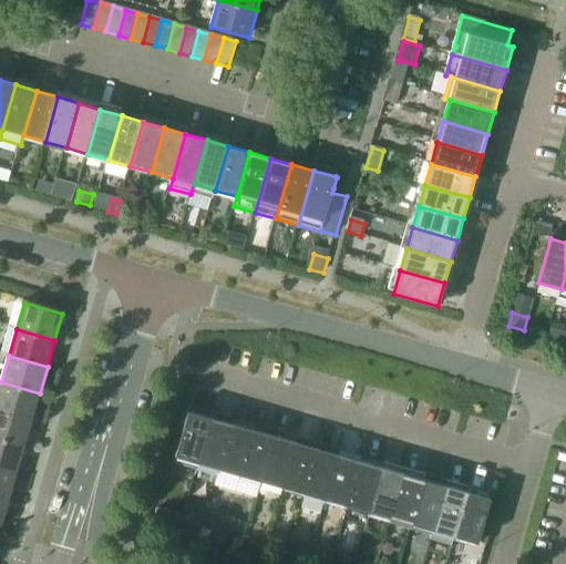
[(1,382),(0,386),(0,410),(32,420),(40,393),(1,382)]
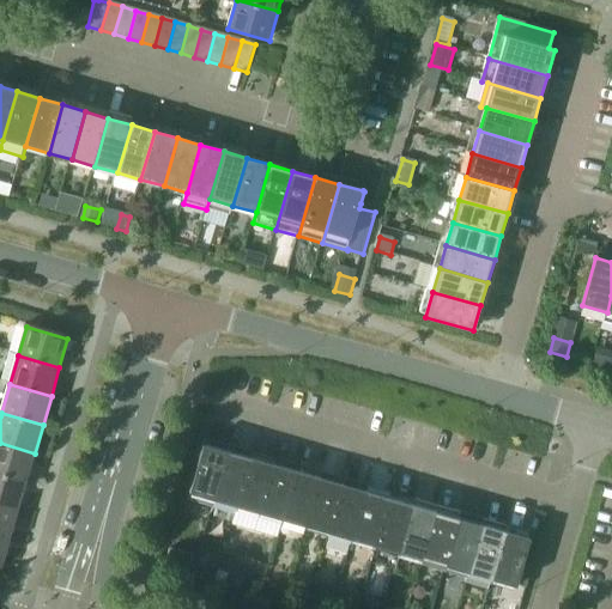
[(0,443),(0,474),(26,481),(35,454),(0,443)]
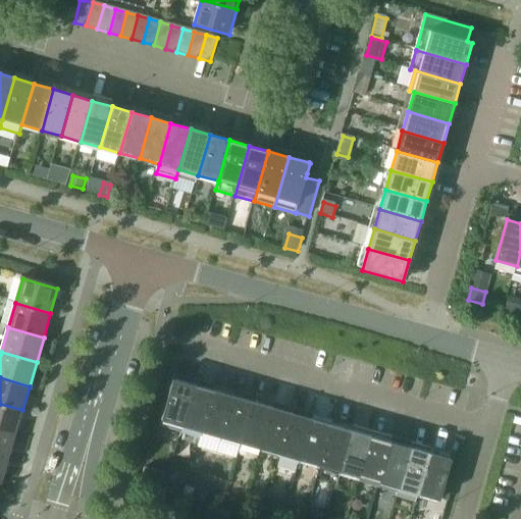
[(162,420),(184,426),(195,385),(173,379),(162,420)]
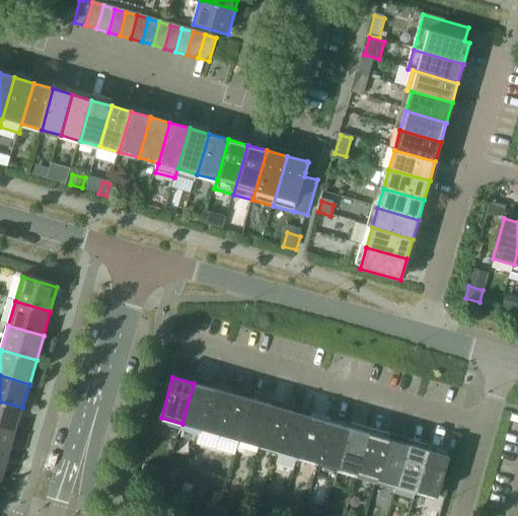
[(182,424),(202,430),(214,389),(194,383),(182,424)]
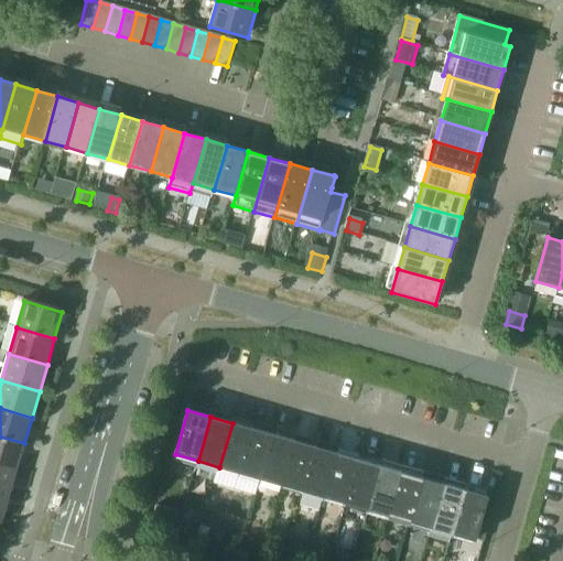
[(174,418),(169,435),(179,439),(184,421),(174,418)]
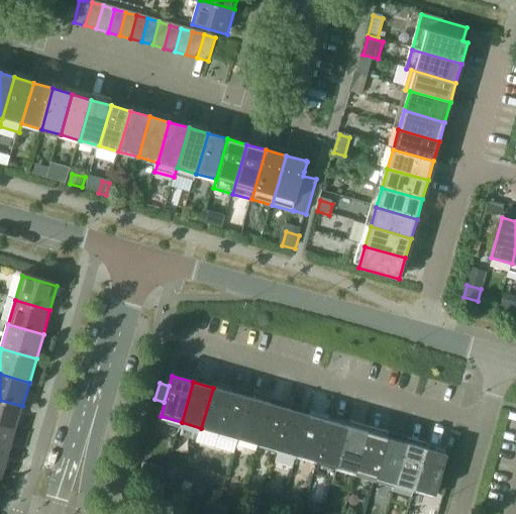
[(201,428),(220,433),(232,393),(213,388),(201,428)]
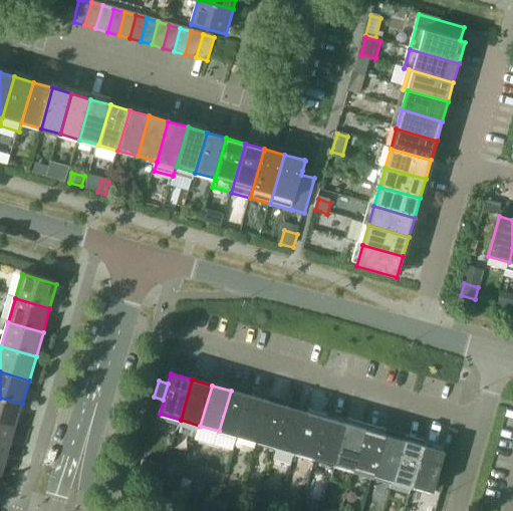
[(219,431),(238,437),(250,397),(231,391),(219,431)]
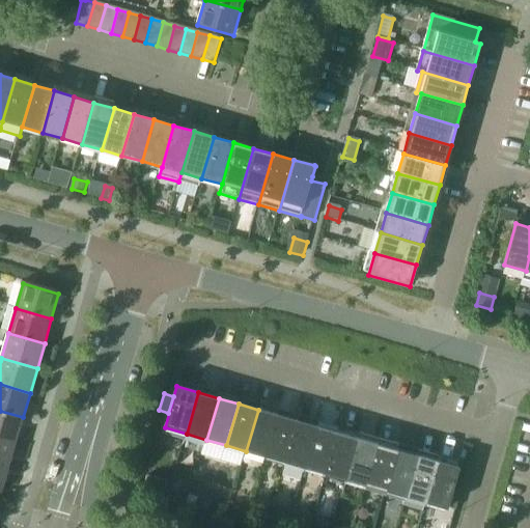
[(246,451),(267,456),(278,415),(258,410),(246,451)]
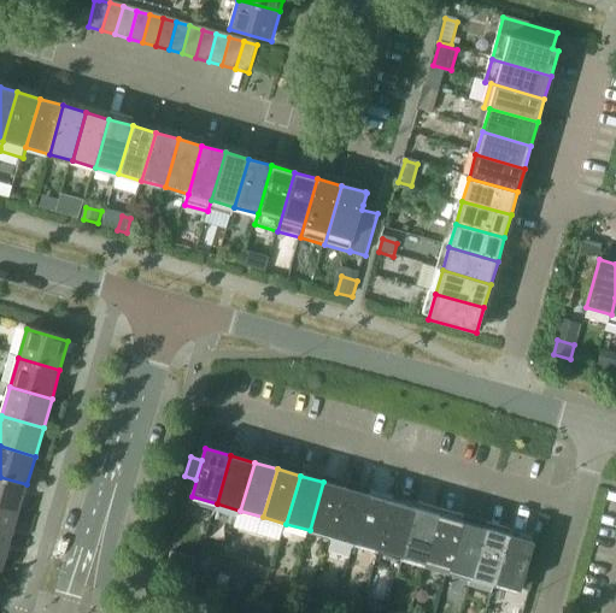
[(0,477),(0,507),(18,513),(27,484),(0,477)]
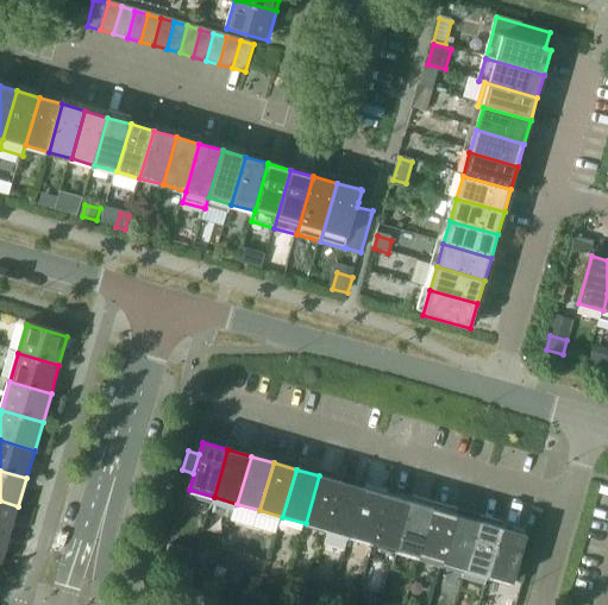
[(306,523),(328,530),(342,483),(319,476),(306,523)]
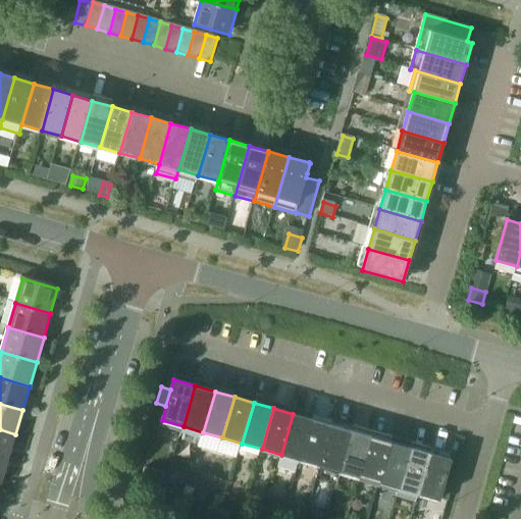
[(281,455),(301,460),(313,419),(293,414),(281,455)]
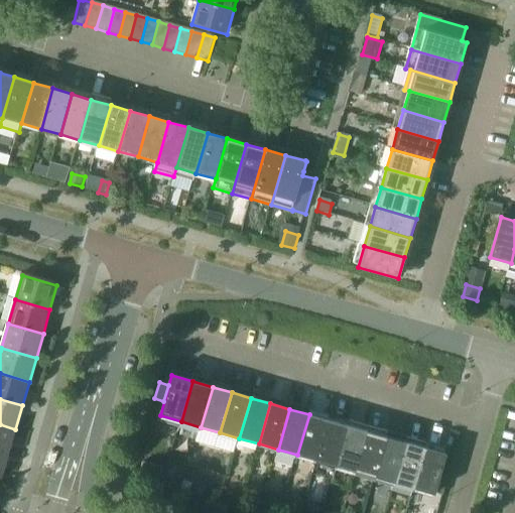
[(297,455),(316,461),(329,420),(309,414),(297,455)]
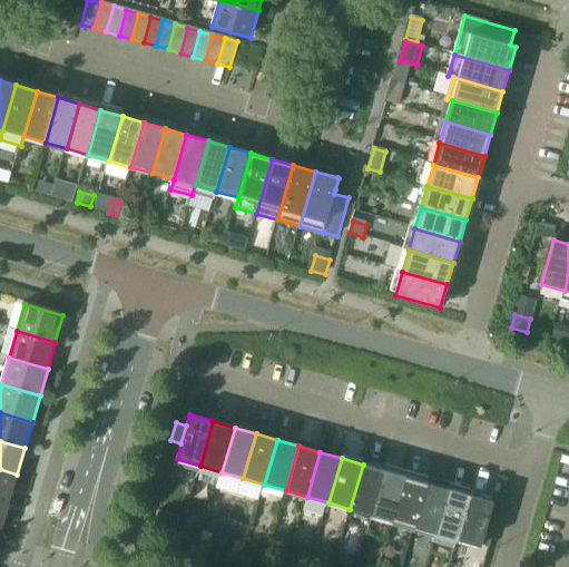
[(350,509),(372,515),(384,470),(363,465),(350,509)]
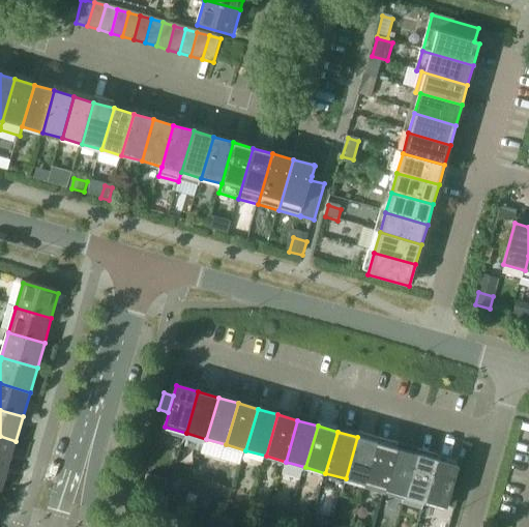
[(0,436),(0,463),(8,466),(16,441),(0,436)]
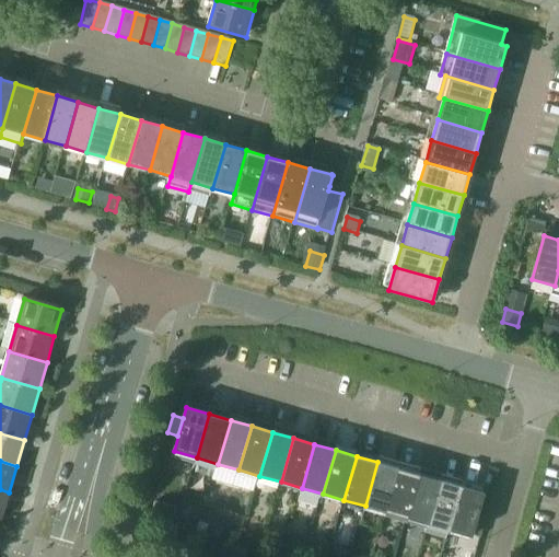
[(365,506),(386,512),(398,468),(377,462),(365,506)]
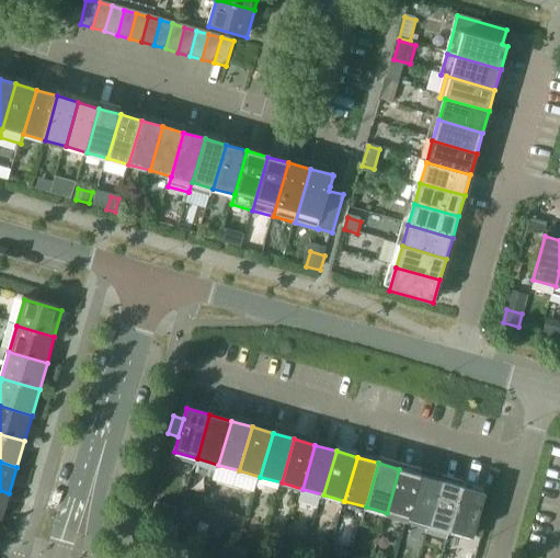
[(387,513),(408,519),(421,475),(399,469),(387,513)]
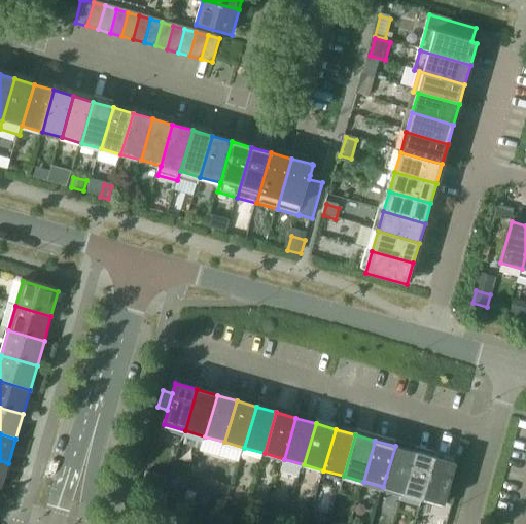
[(383,487),(402,493),(415,452),(395,446),(383,487)]
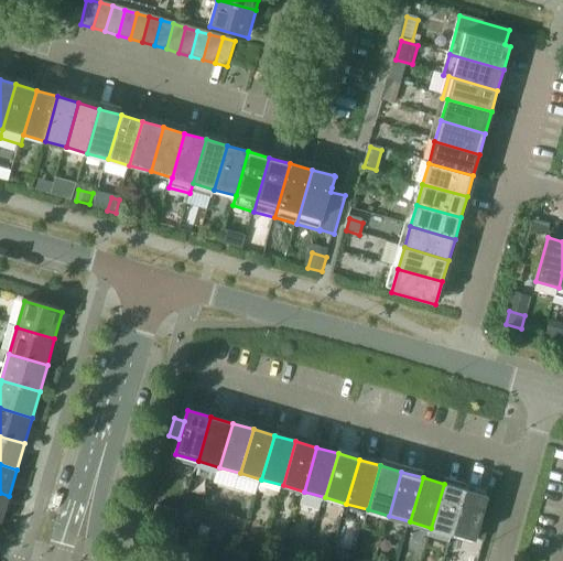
[(465,489),(444,484),(431,528),(428,539),(450,545),(452,535),(465,489)]
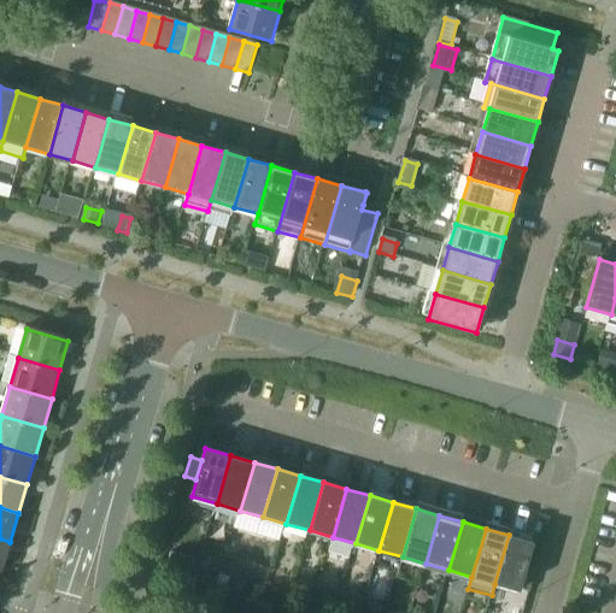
[(534,543),(509,535),(494,584),(521,591),(521,590),(531,593),(534,579),(524,577),(534,543)]
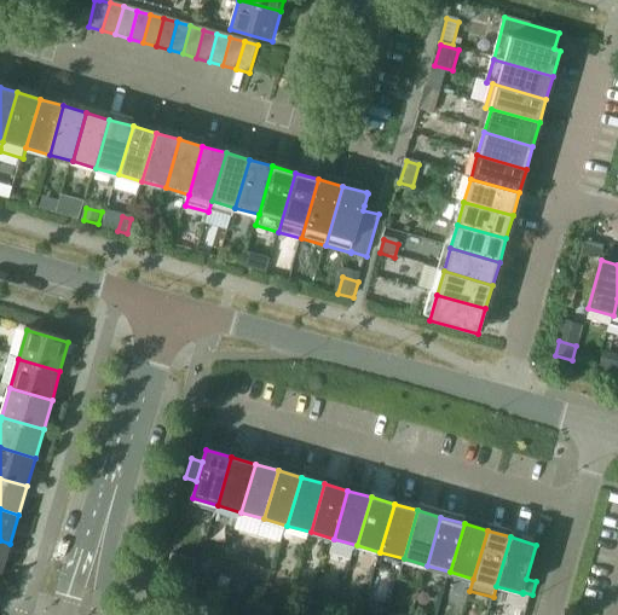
[(10,544),(0,540),(0,573),(1,574),(10,544)]
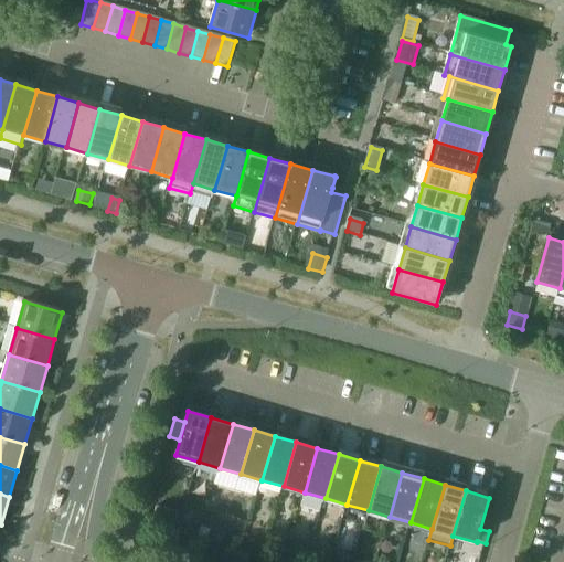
[(206,517),(203,528),(212,530),(220,532),(223,522),(206,517)]
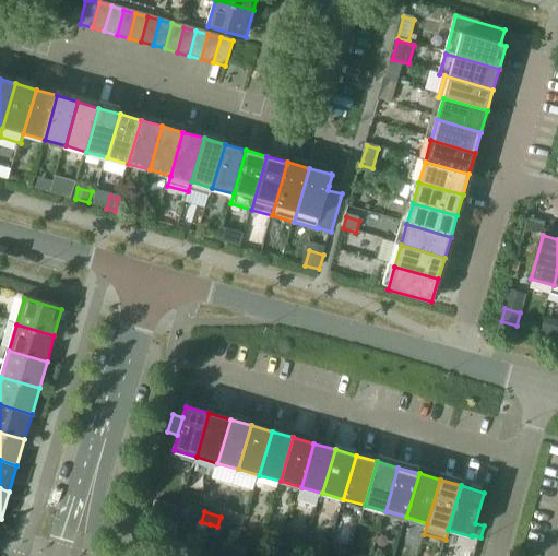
[(180,519),(177,529),(190,533),(193,522),(180,519)]
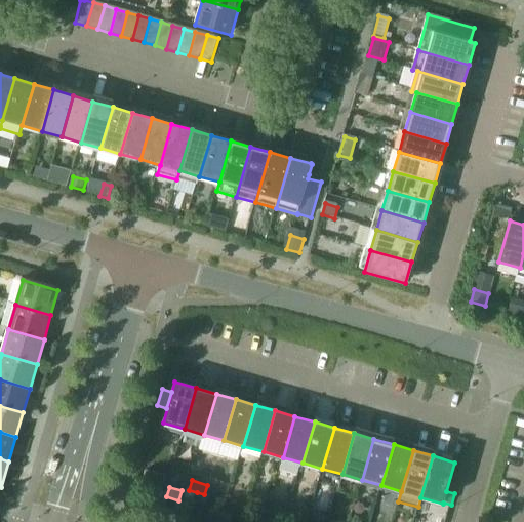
[(212,487),(210,496),(217,499),(226,502),(229,491),(212,487)]
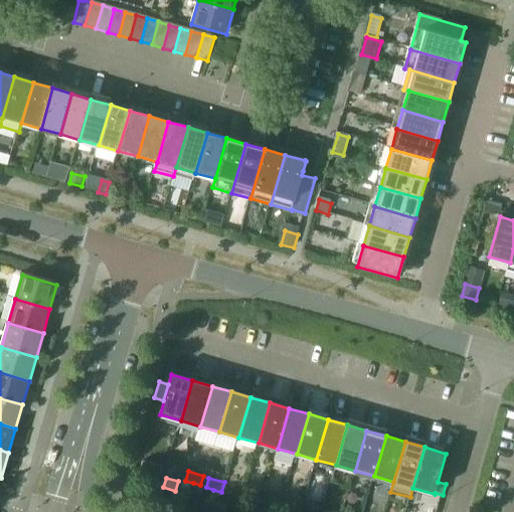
[(245,490),(242,499),(258,504),(261,494),(245,490)]
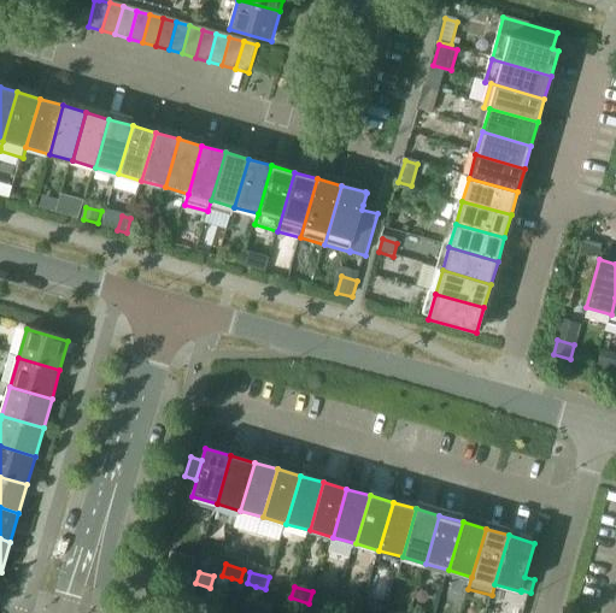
[(321,594),(317,606),(336,611),(339,600),(321,594)]
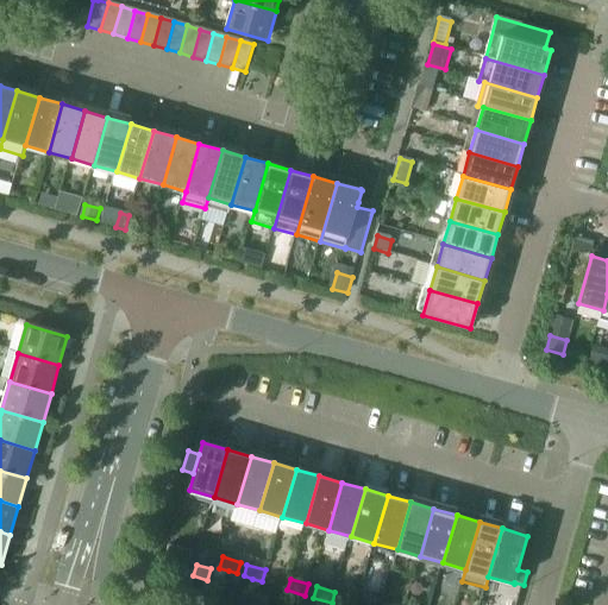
[(271,588),(268,597),(282,602),(284,592),(271,588)]
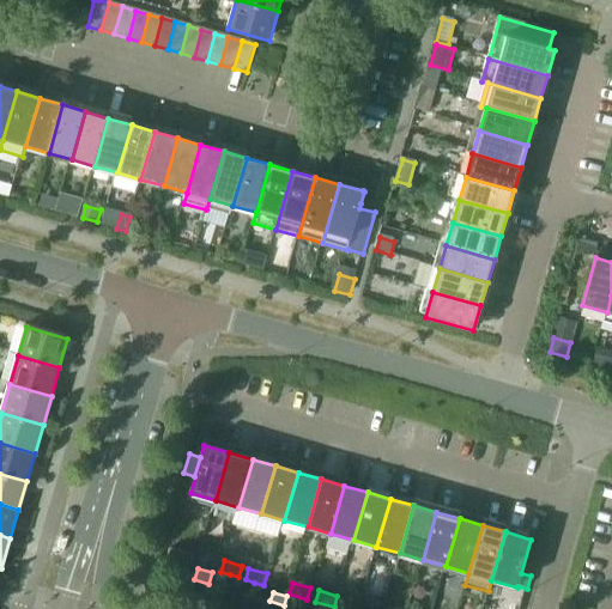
[(338,596),(334,607),(339,608),(355,608),(357,601),(338,596)]
